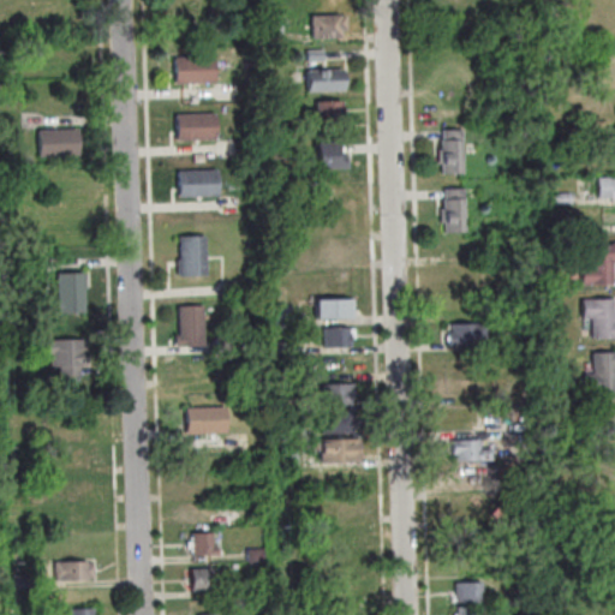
[(453,0),(454,23),(434,24),(433,0),(453,0)]
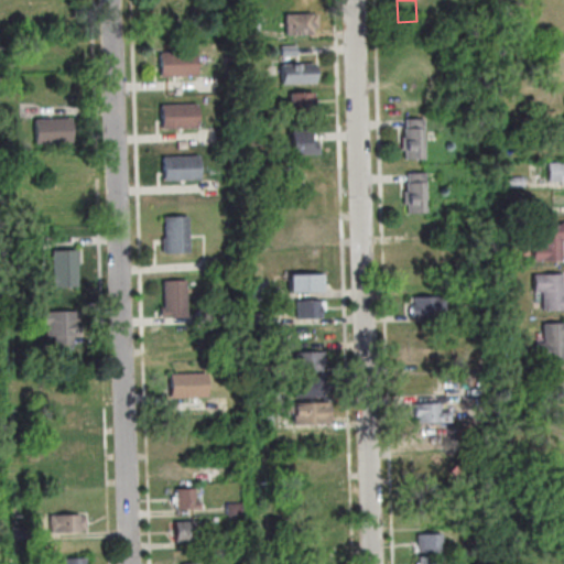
[(286,38),(286,18),(313,17),(313,18),(318,18),(318,30),(314,30),(314,38),(286,38)]
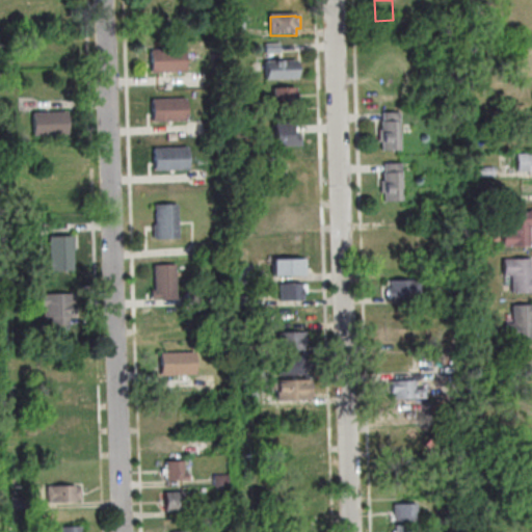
[(231,24),(244,24),(245,37),(232,37),(231,24)]
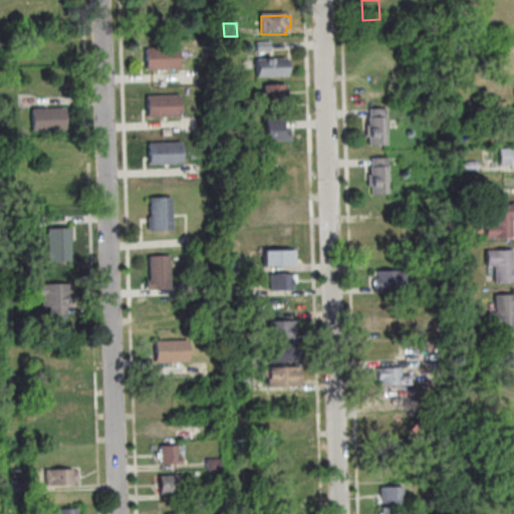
[(271,43),(271,53),(258,54),(257,44),(271,43)]
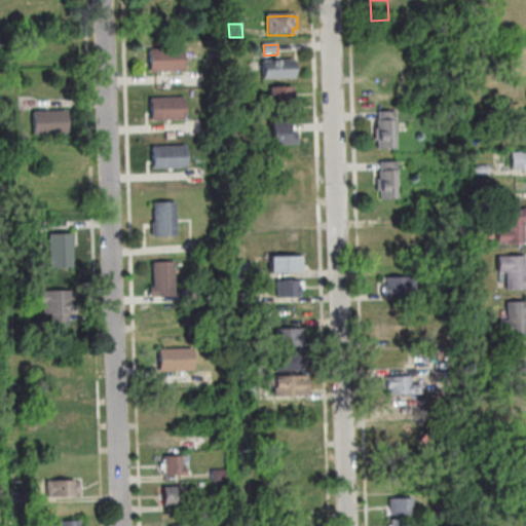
[(183,51),(184,74),(150,75),(150,52),(183,51)]
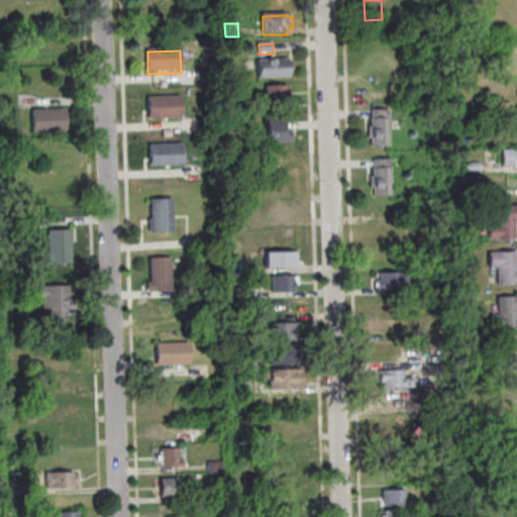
[(289,60),(289,78),(260,79),(260,61),(289,60)]
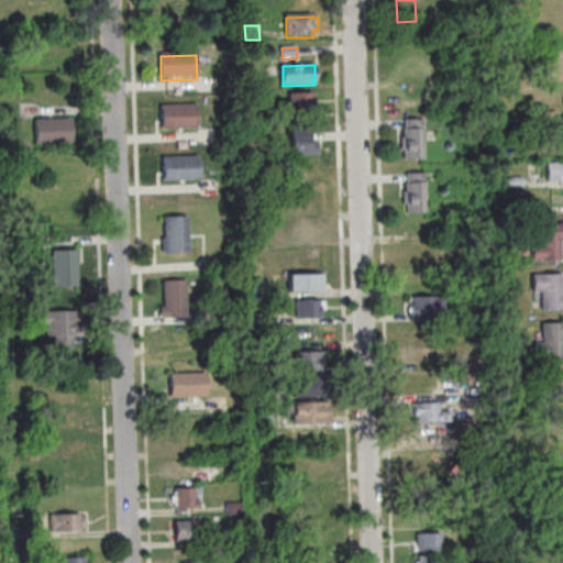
[(313,95),(315,111),(290,112),(290,95),(313,95)]
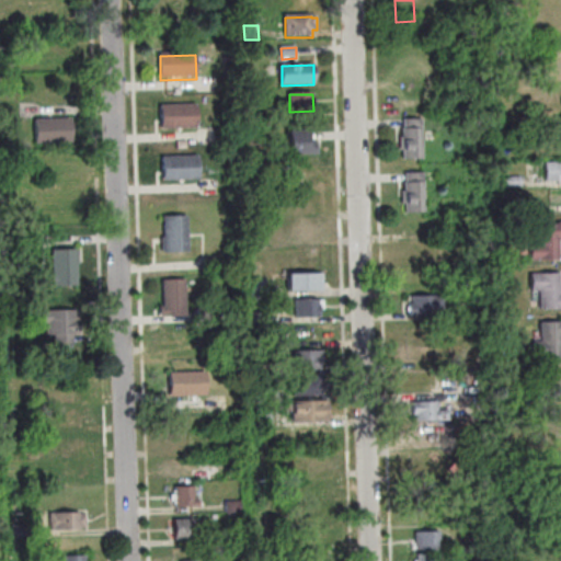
[(161,109),(197,107),(197,129),(162,130),(161,109)]
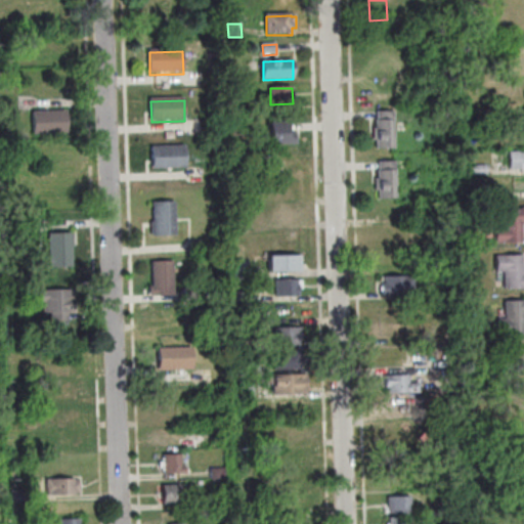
[(395,112),(396,148),(379,149),(378,123),(379,123),(379,113),(395,112)]
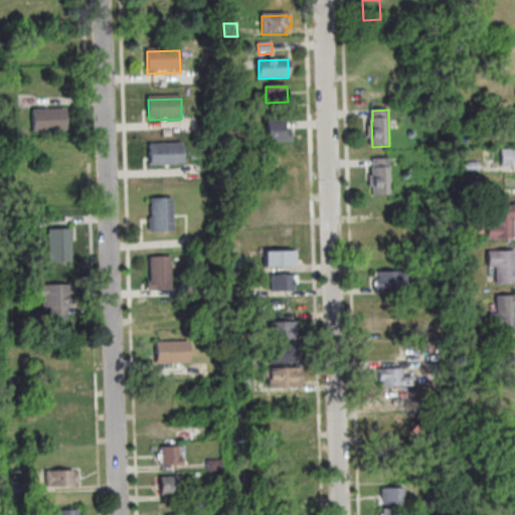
[(66,111),(67,133),(35,134),(34,112),(66,111)]
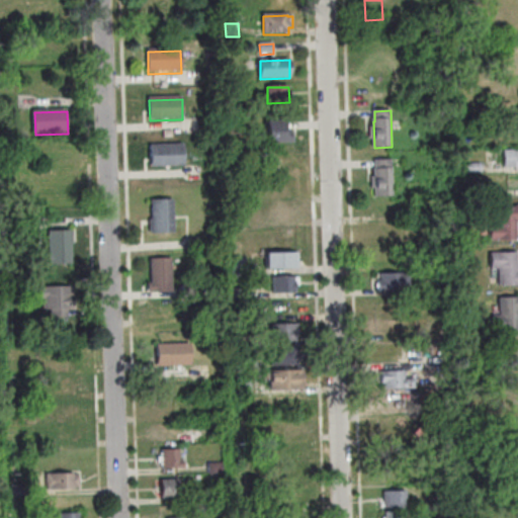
[(285,124),(285,135),(293,135),(293,145),(268,146),(267,124),(285,124)]
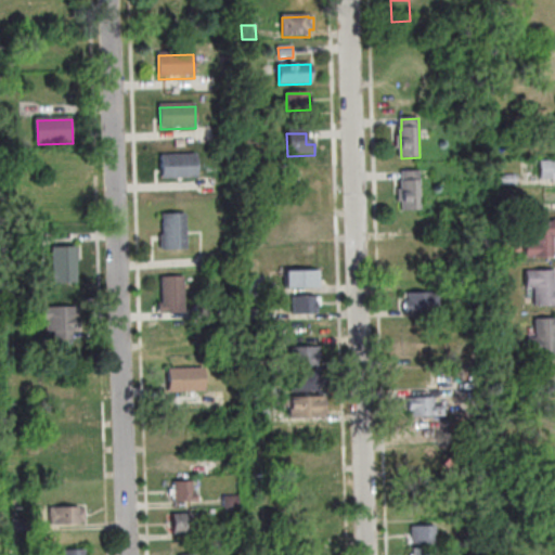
[(196,155),(196,179),(162,180),(162,156),(196,155)]
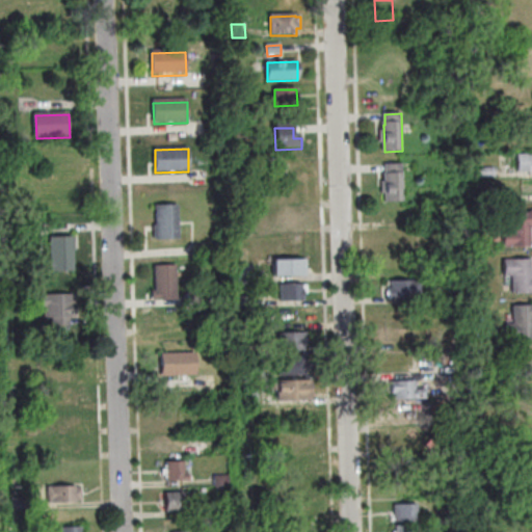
[(519,156),(531,155),(531,173),(519,174),(519,156)]
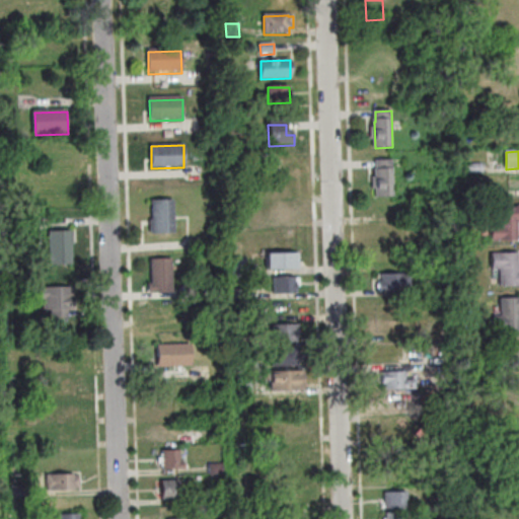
[(290,174),(290,156),(270,156),(270,174),(290,174)]
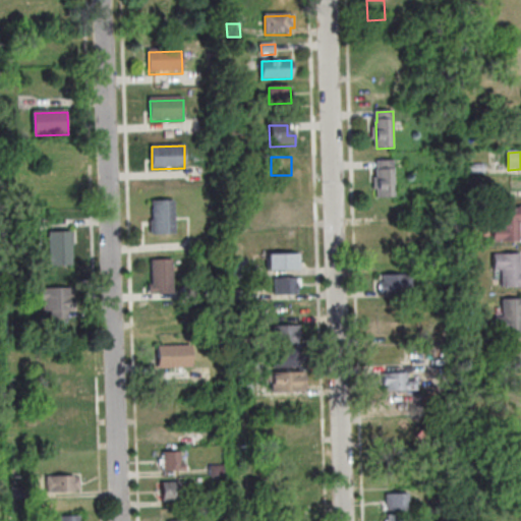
[(394,161),(395,198),(379,198),(378,171),(380,171),(380,161),(394,161)]
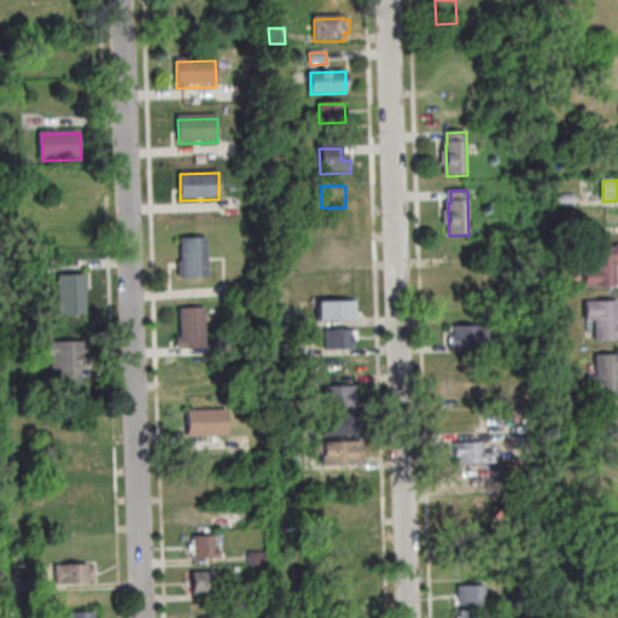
[(552,207),(552,197),(576,196),(577,207),(552,207)]
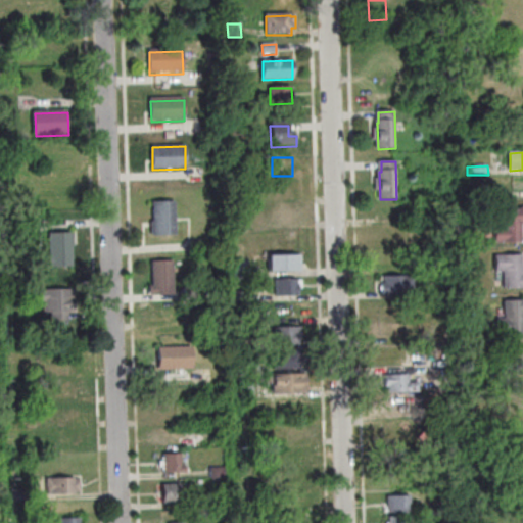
[(153,203),(175,203),(176,235),(154,236),(153,203)]
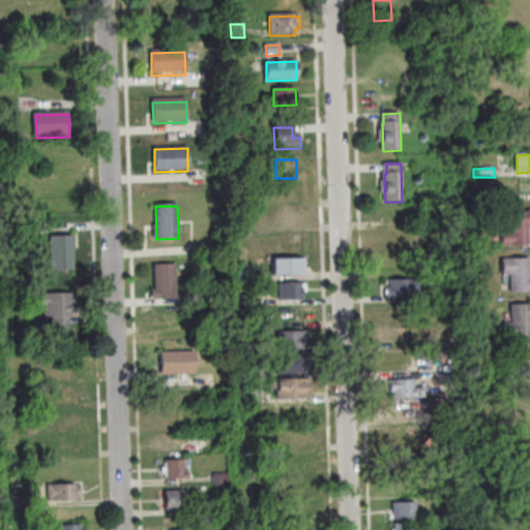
[(508,213),(529,212),(529,227),(528,228),(529,246),(502,246),(502,232),(509,232),(508,213)]
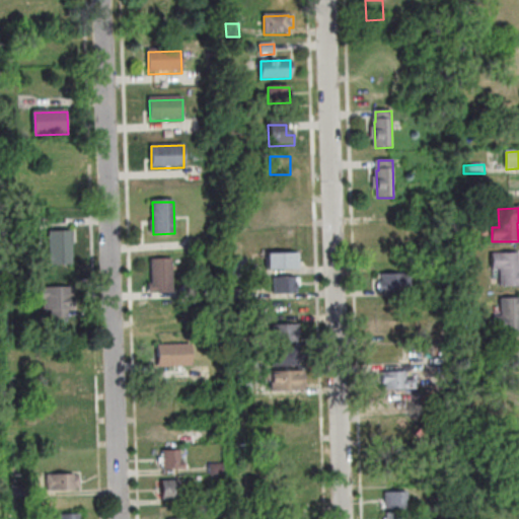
[(52,266),(51,233),(71,232),(73,265),(52,266)]
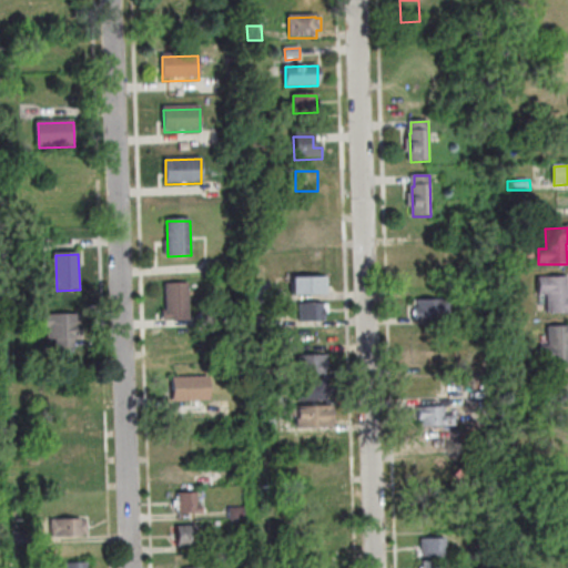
[(293,277),(327,276),(327,294),(294,295),(293,277)]
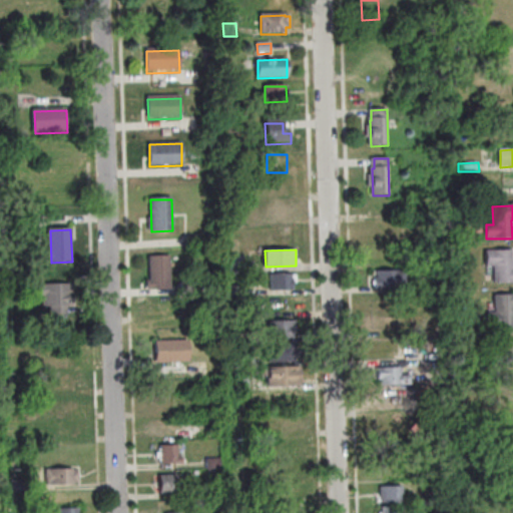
[(487,251),(512,250),(512,284),(495,285),(494,267),(487,267),(487,251)]
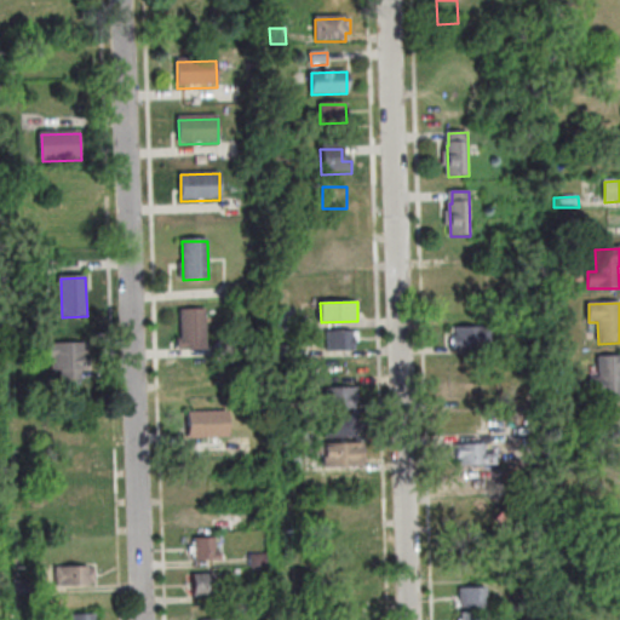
[(181,311),(205,310),(207,350),(178,351),(178,339),(182,339),(181,311)]
